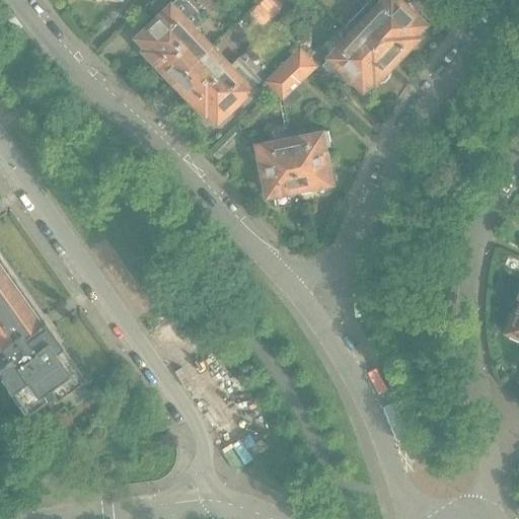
[(158,63),(195,30),(204,21),(200,17),(200,12),(188,0),(175,0),(159,17),(156,16),(151,21),(151,25),(136,40),(135,46),(141,53),(147,51),(158,63)]
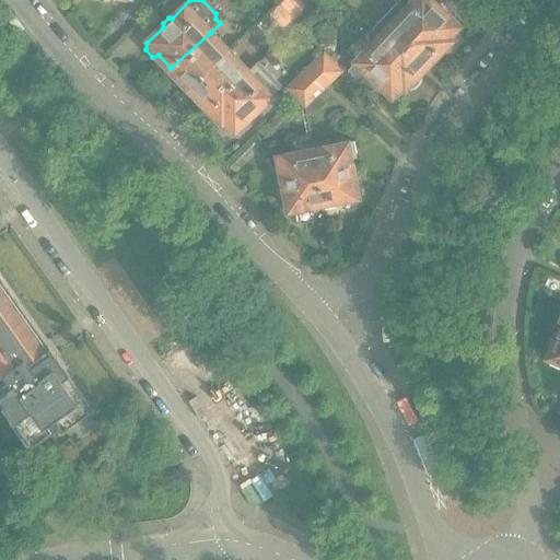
[(312,0),(307,4),(314,10),(324,0),(312,0)]
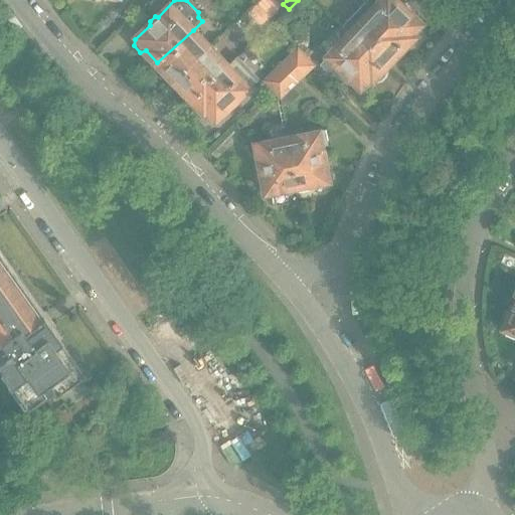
[(423,23),(411,12),(411,8),(406,3),(402,3),(398,0),(381,0),(368,15),(404,48),(416,36),(413,33),(423,23)]
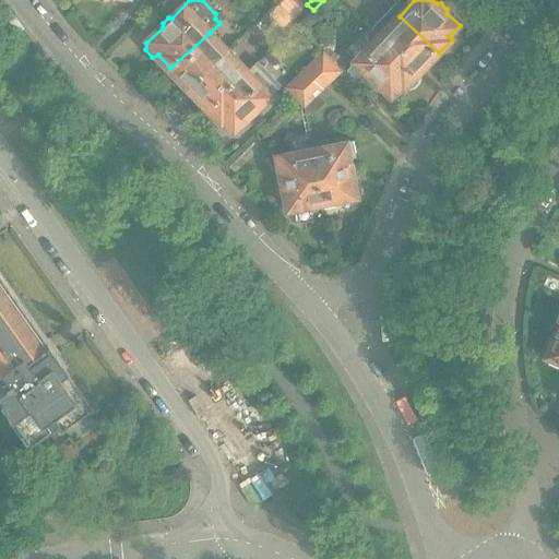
[(439,52),(400,16),(380,37),(419,73),(427,64),(433,63),(437,59),(438,54),(439,52)]
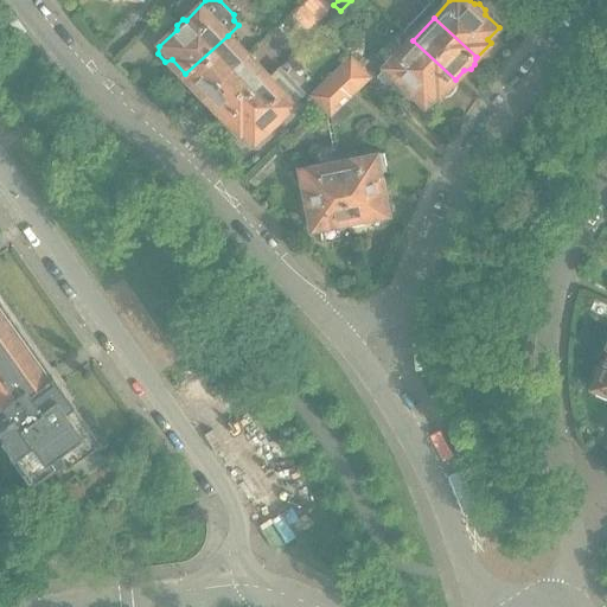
[(455,80),(413,40),(403,31),(385,50),(383,48),(377,53),(383,59),(382,61),(388,66),(385,70),(387,71),(384,74),(398,87),(403,81),(430,107),(441,95),(445,97),(451,95),(457,89),(458,82),(455,80)]
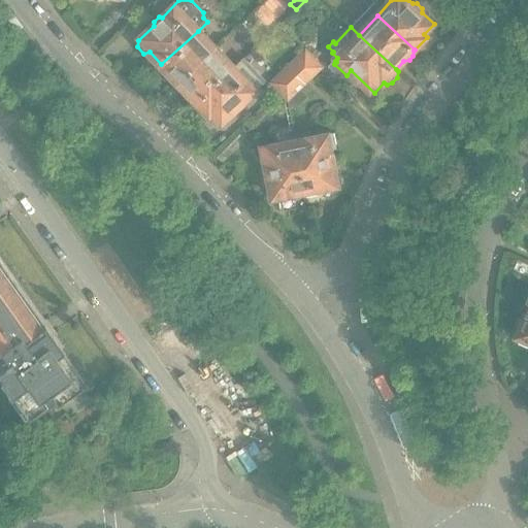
[(177,86),(216,48),(198,31),(161,64),(168,71),(169,76),(177,86)]
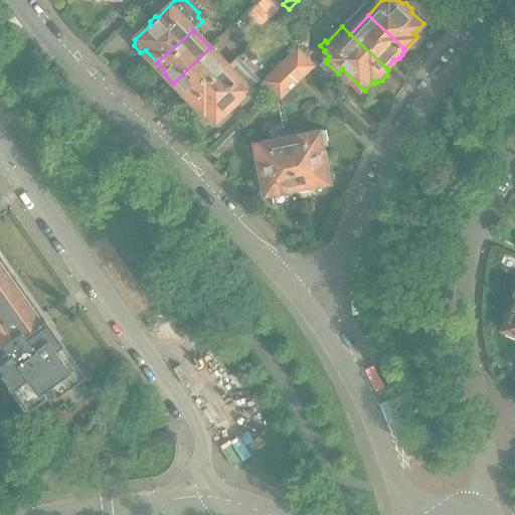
[(317,65),(298,45),(288,55),(308,75),(317,65)]
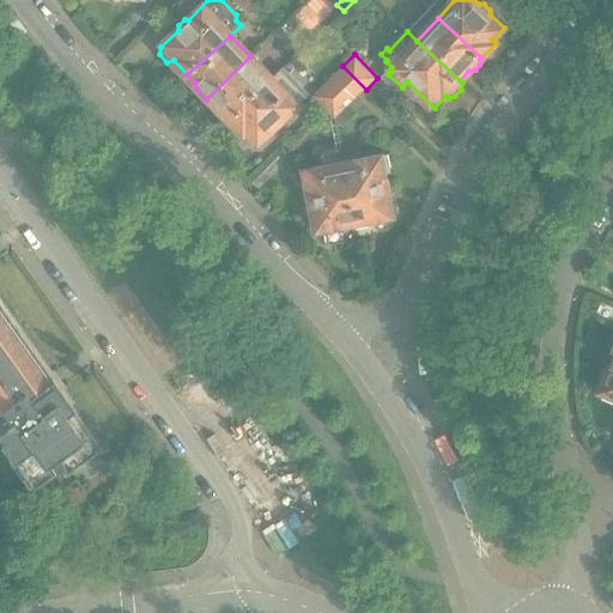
[(230,119),(284,70),(283,68),(272,78),(250,56),(206,99),(214,109),(220,109),(230,119)]
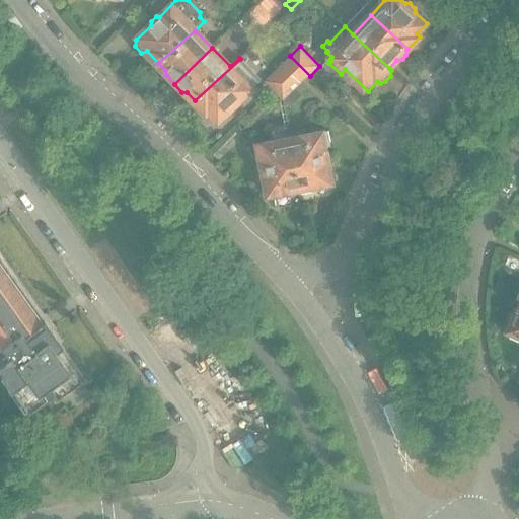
[(310,76),(290,56),(283,64),(292,74),(302,83),(310,76)]
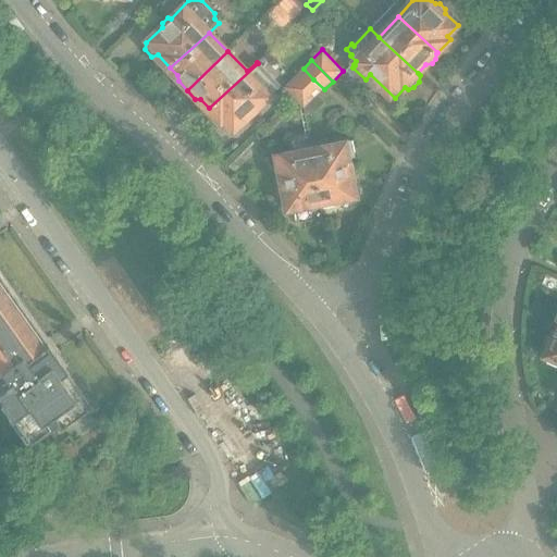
[(260,106),(276,89),(272,86),(268,90),(260,83),(269,75),(258,63),(209,108),(222,122),(223,126),(227,131),(232,133),(248,116),(252,118),(258,112),(260,110),(260,106)]
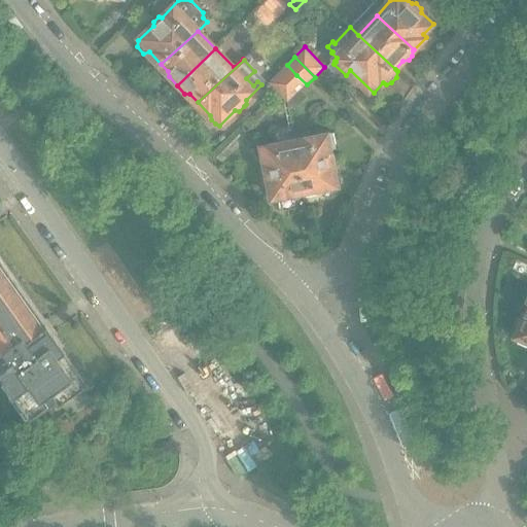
[(279,93),(296,75),(287,65),(269,82),(279,93)]
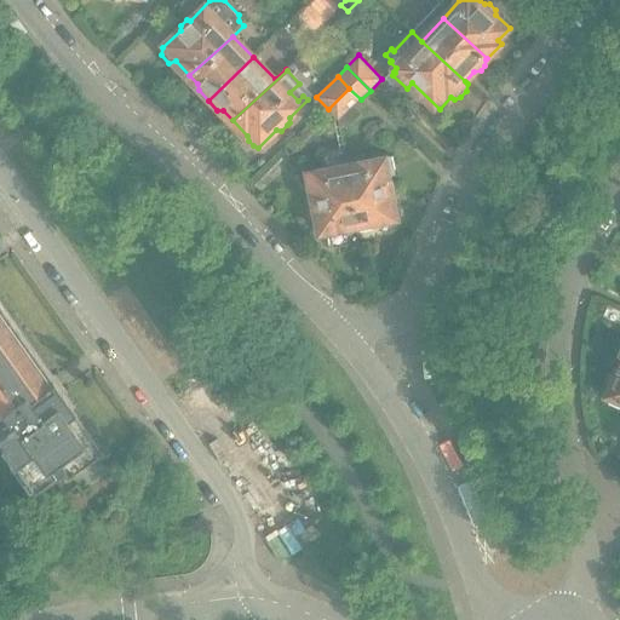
[(340,121),(354,107),(361,99),(349,89),(328,109),(322,114),(333,125),(338,119),(340,121)]
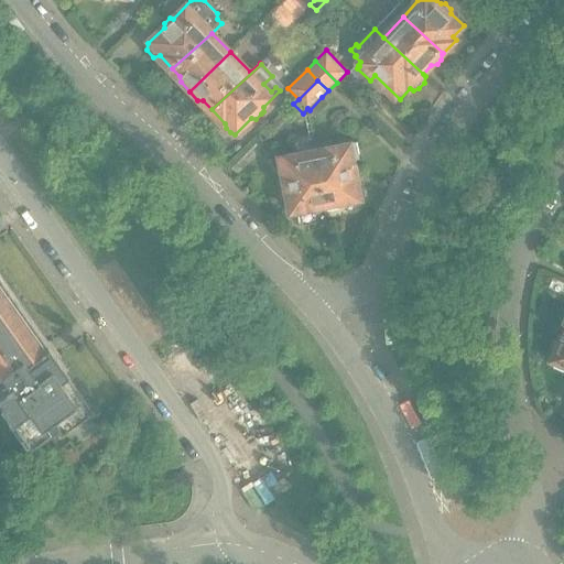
[(315,117),(328,104),(322,97),(310,110),(315,117)]
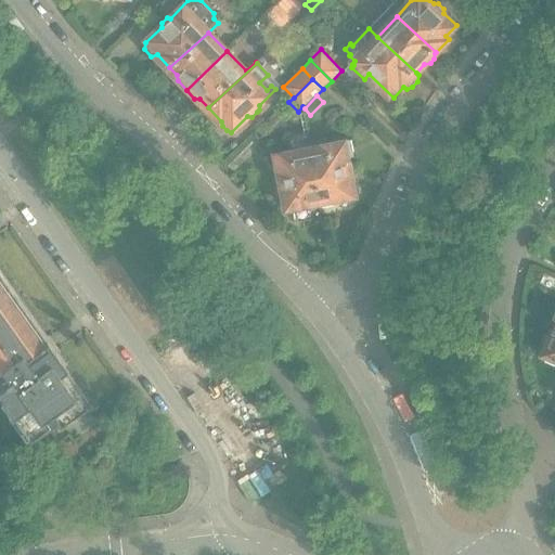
[(352,175),(355,171),(352,164),(349,162),(348,153),(353,152),(351,140),(328,144),(327,140),(312,142),(312,149),(322,202),(324,201),(330,203),(335,202),(338,198),(348,196),(348,197),(356,195),(359,194),(361,192),(361,188),(360,185),(357,183),(353,183),(352,175)]
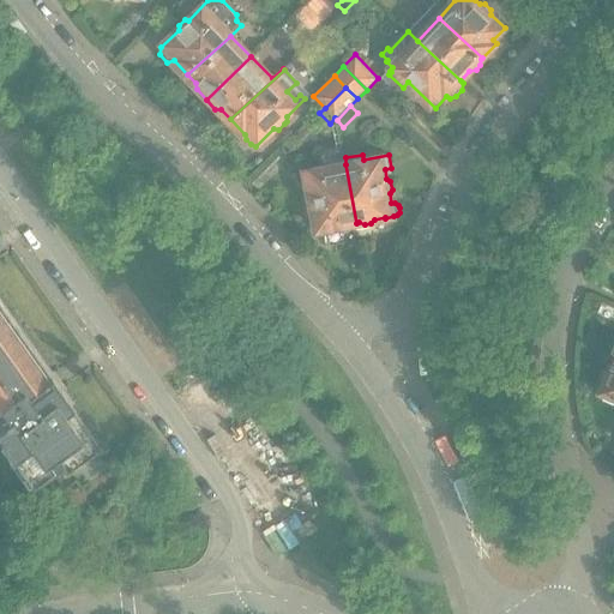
[(356,223),(345,164),(307,172),(301,173),(304,182),(308,181),(311,193),(308,197),(311,205),(314,208),(318,230),(338,227),(343,229),(349,228),(354,223),(356,223)]
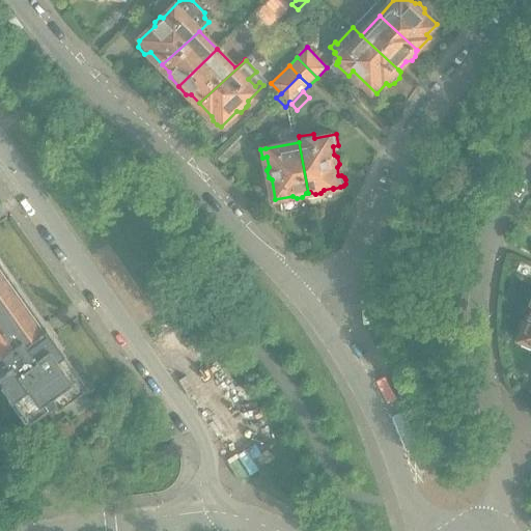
[(0,299),(17,287),(0,263),(0,299)]
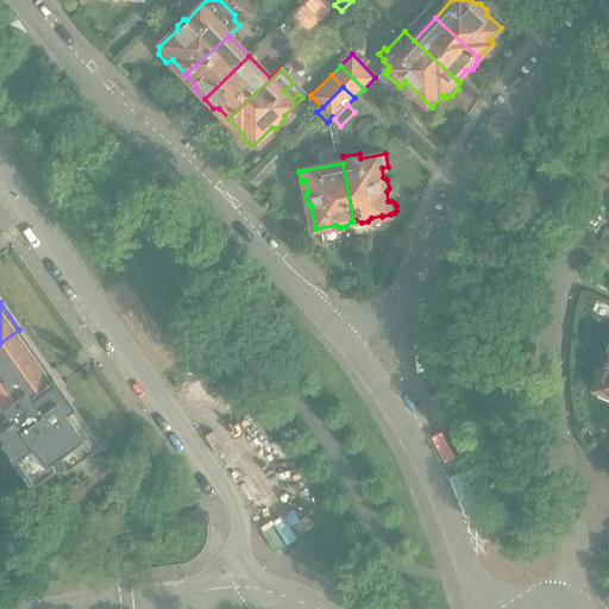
[(100,447),(68,402),(70,401),(19,330),(0,343),(0,405),(6,413),(1,415),(2,416),(0,419),(0,434),(30,477),(55,459),(64,472),(96,450),(100,447)]
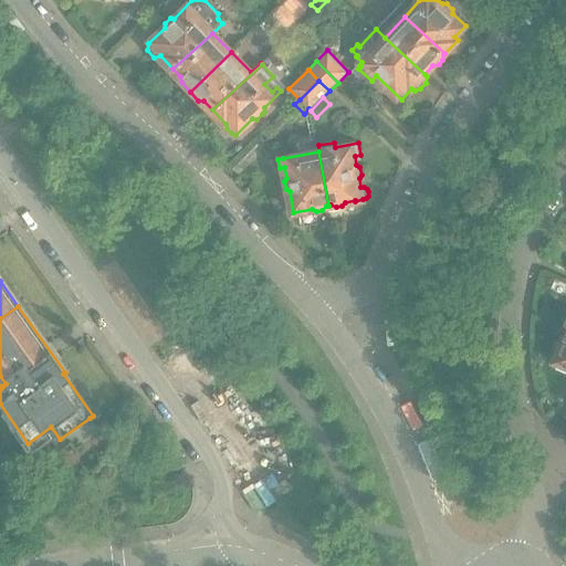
[(565,321),(565,324),(565,325),(565,332),(554,360),(556,362),(557,367),(565,370),(565,321)]
